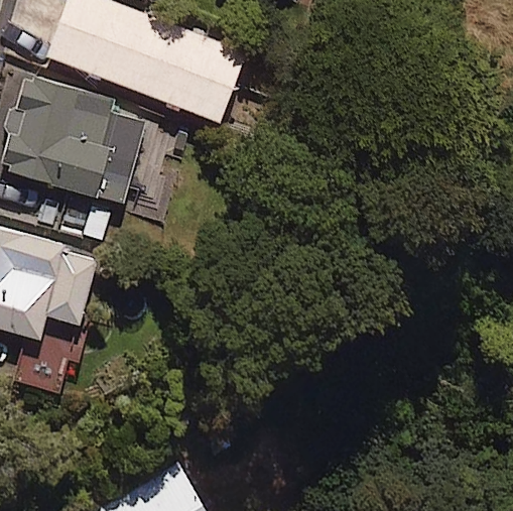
[(245,52),(94,0),(70,0),(49,61),(221,121),(245,52)]
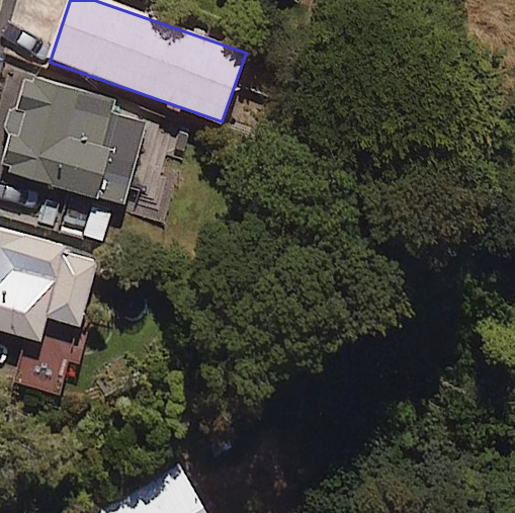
[(150,117),(19,80),(0,148),(0,170),(124,205),(150,117)]
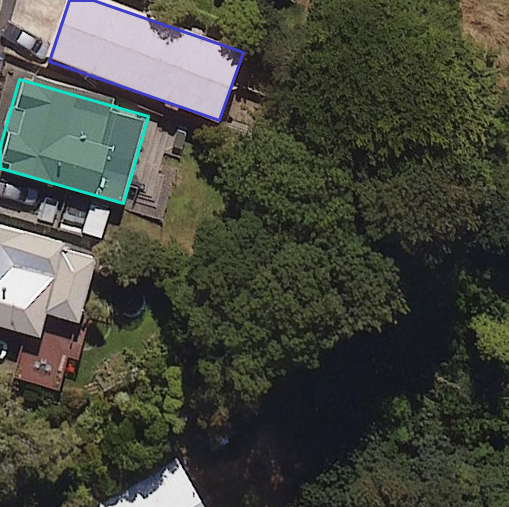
[(64,245),(0,229),(0,326),(39,336),(45,313),(80,322),(95,261),(62,253),(64,245)]
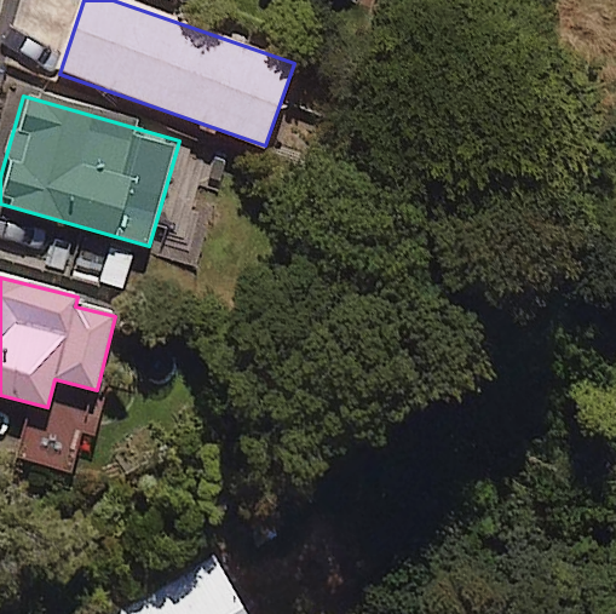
[(84,430),(40,418),(28,462),(72,474),(84,430)]
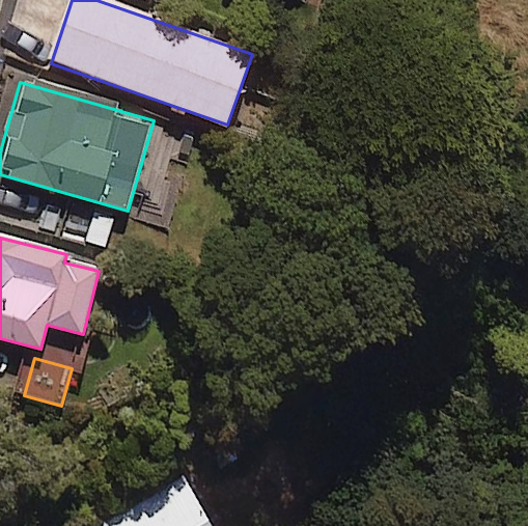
[(211,525),(186,481),(108,525),(211,525)]
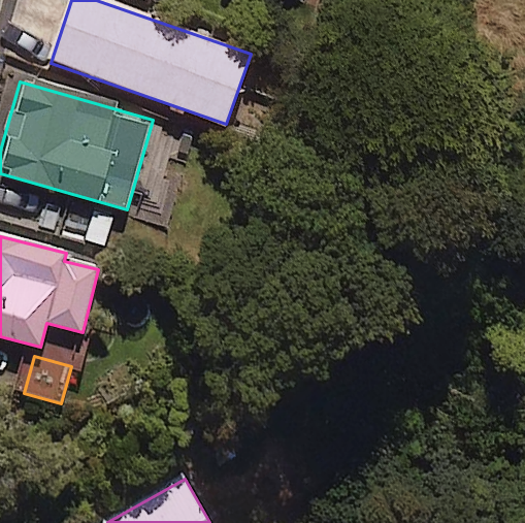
All buildings are outlined.
